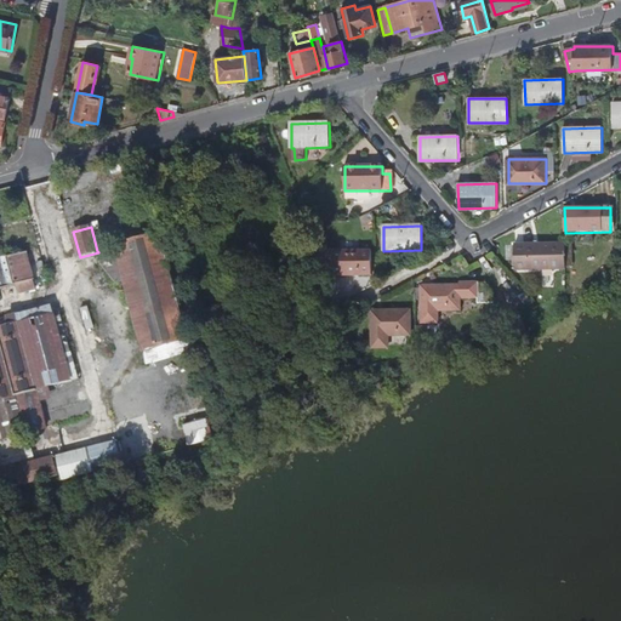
[(188,341),(160,234),(114,248),(124,283),(143,353),(188,341)]
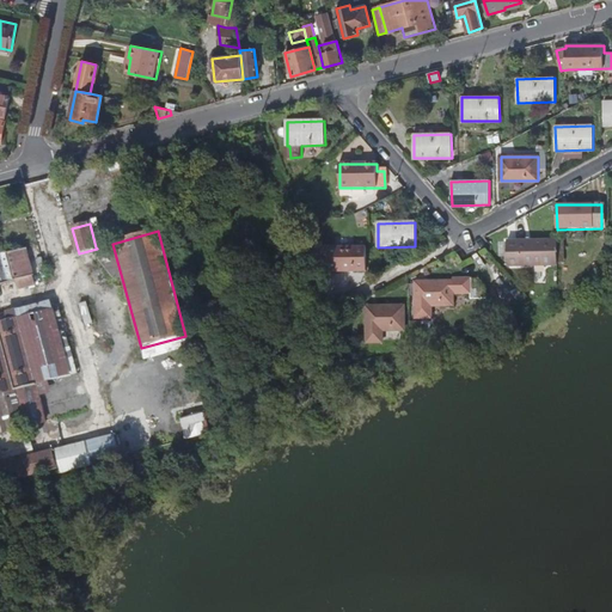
[(557,265),(557,242),(508,242),(508,265),(557,265)]
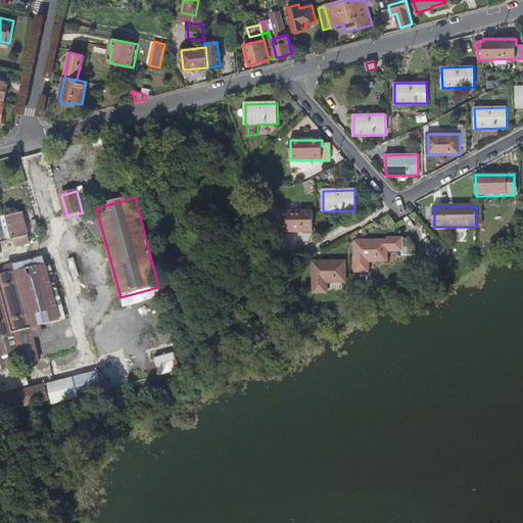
[(104,238),(96,208),(82,211),(83,212),(86,227),(98,239),(104,238)]
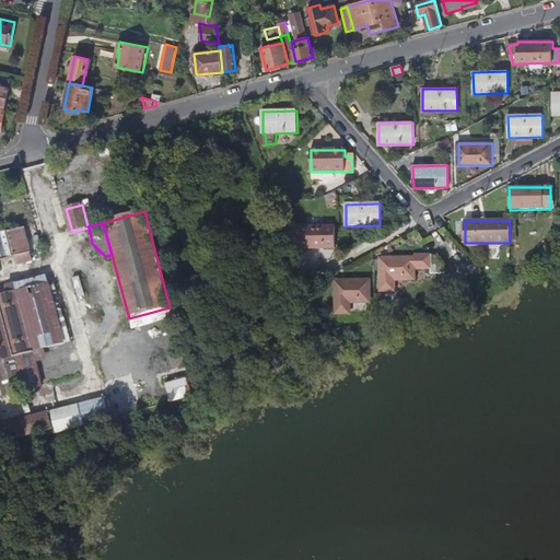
[(336,248),(336,226),(290,226),(291,248),(336,248)]
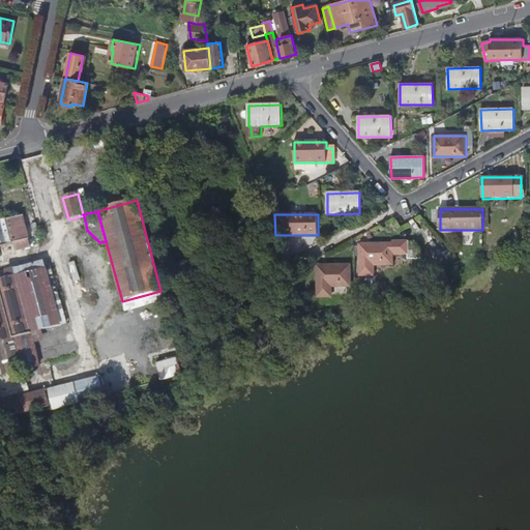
[(1,221),(0,215),(0,247),(15,244),(16,252),(30,247),(23,215),(1,221)]
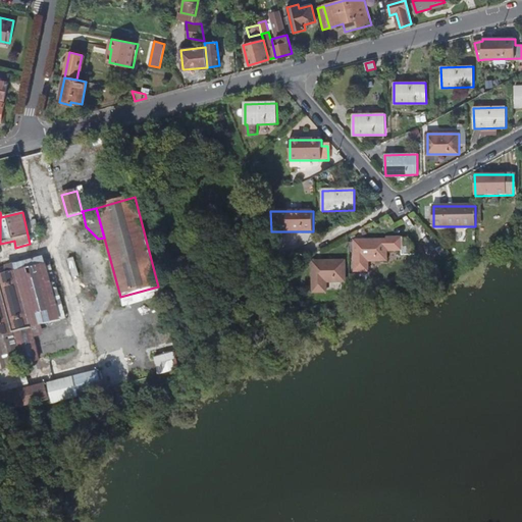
[(386,261),(386,251),(402,251),(402,255),(415,254),(414,238),(386,239),(386,241),(355,242),(356,272),(369,272),(369,261),(386,261)]
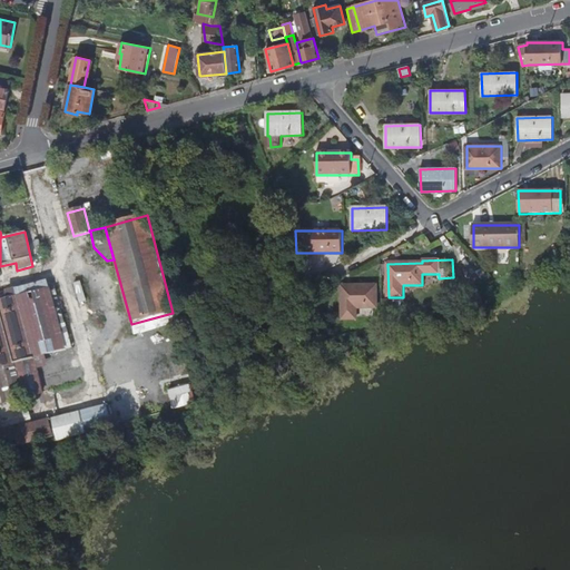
[(70,349),(53,282),(0,295),(0,302),(47,291),(64,351),(70,349)]
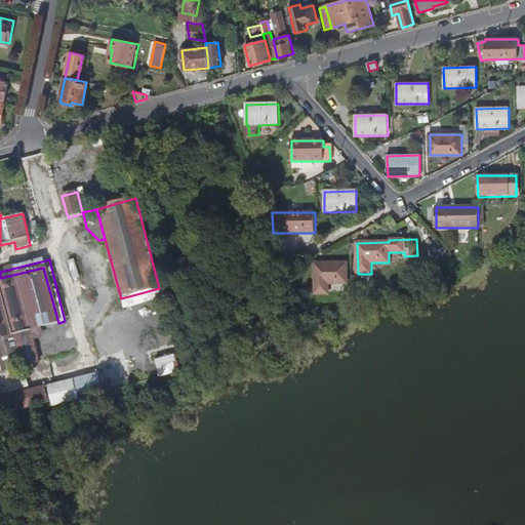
[(347,283),(347,264),(315,264),(316,295),(328,295),(328,284),(347,283)]
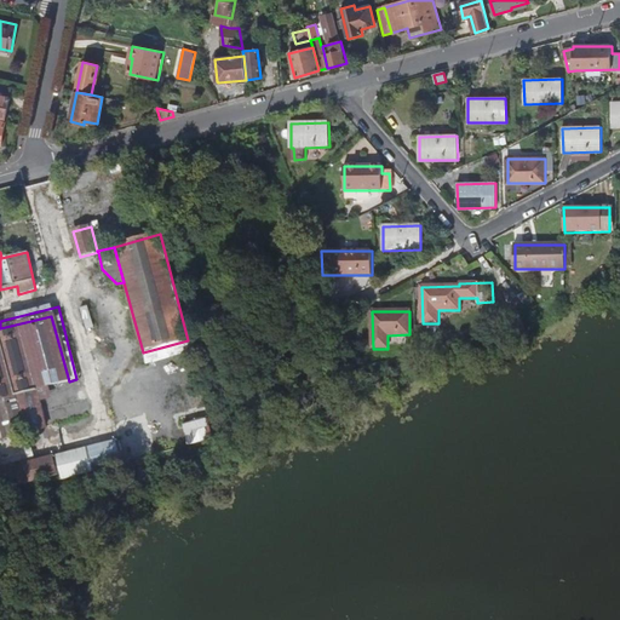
[(69,382),(51,316),(0,328),(0,429),(3,438),(46,428),(36,390),(49,386),(69,382)]
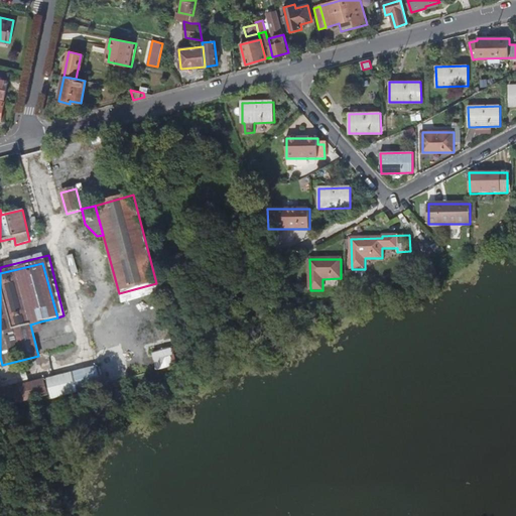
[(100,300),(98,291),(81,296),(84,305),(100,300)]
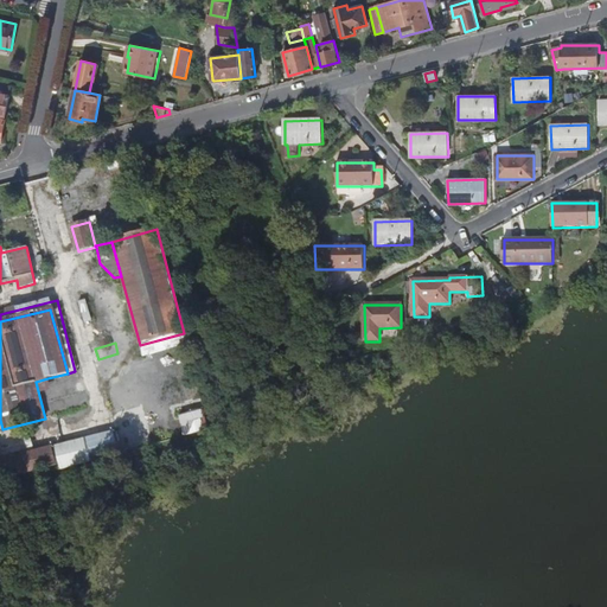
[(57,415),(48,378),(36,382),(45,419),(57,415)]
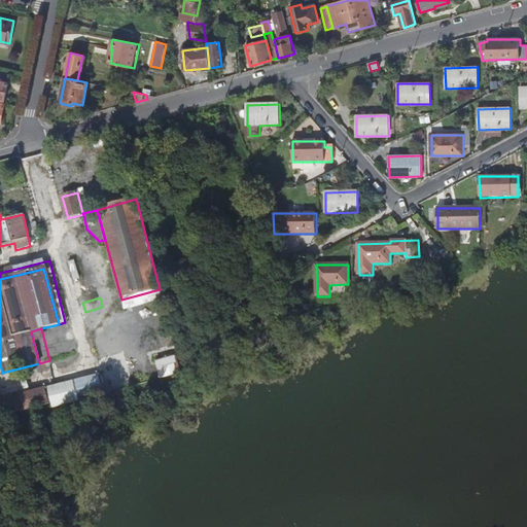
[(156,359),(162,378),(180,372),(174,354),(156,359)]
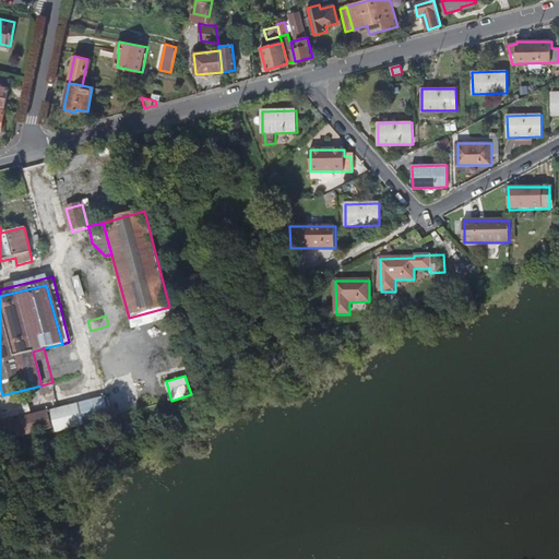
[(56,432),(108,418),(103,397),(50,412),(56,432)]
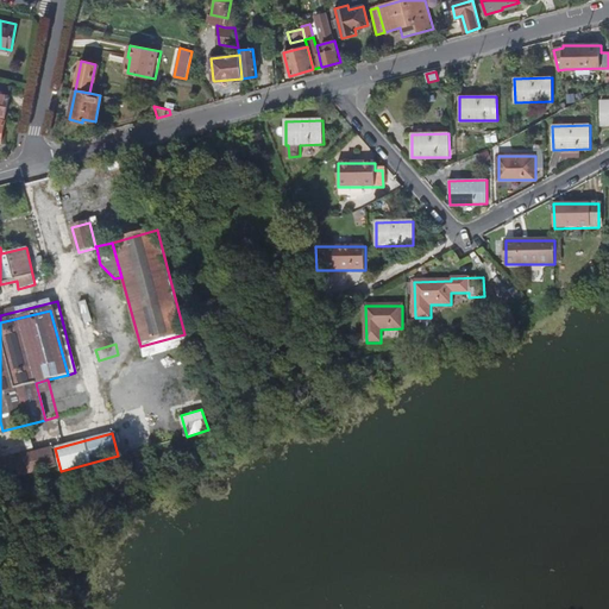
[(0,481),(54,466),(49,450),(24,457),(7,460),(0,462),(0,481)]
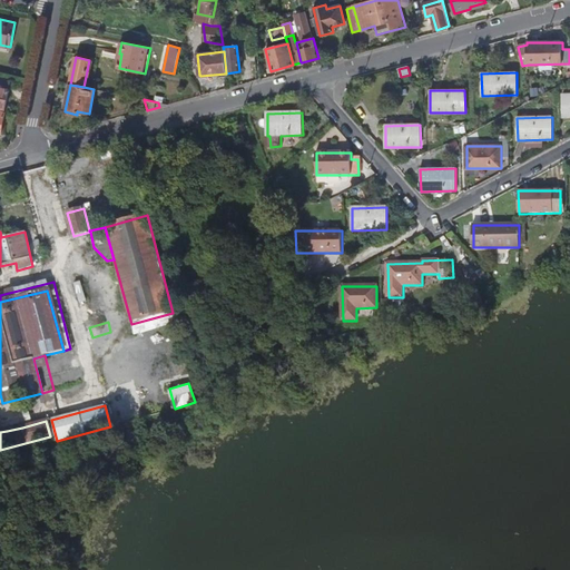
[(22,428),(20,421),(5,424),(7,431),(22,428)]
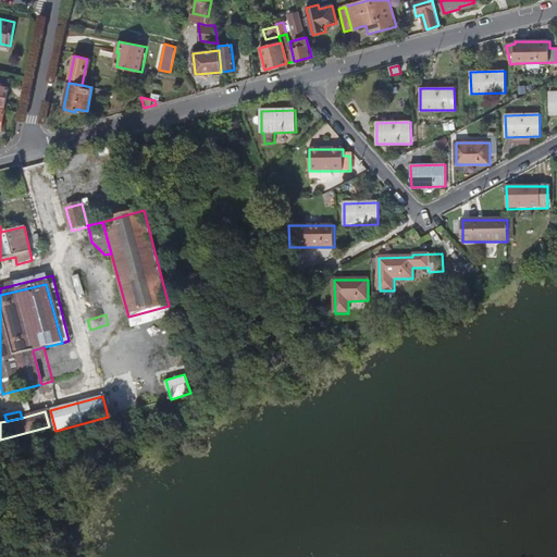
All buildings are outlined.
